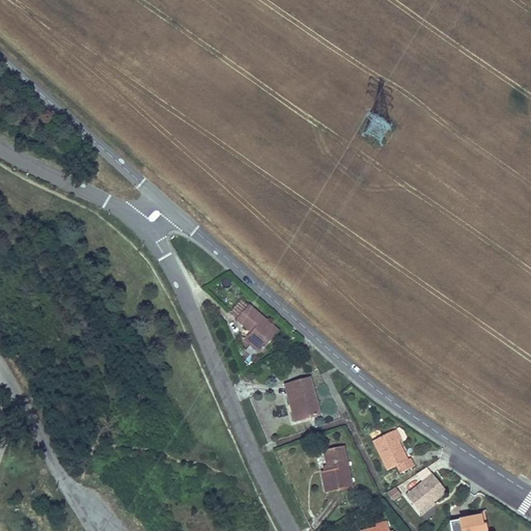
[(239,313),(247,303),(242,298),(232,308),(239,313)]
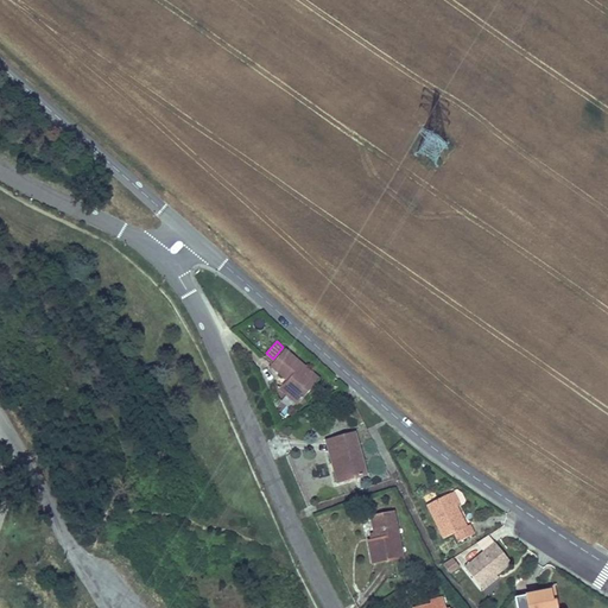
[(296,403),(320,375),(285,346),(283,347),(273,359),(268,363),(286,379),(278,388),(296,403)]
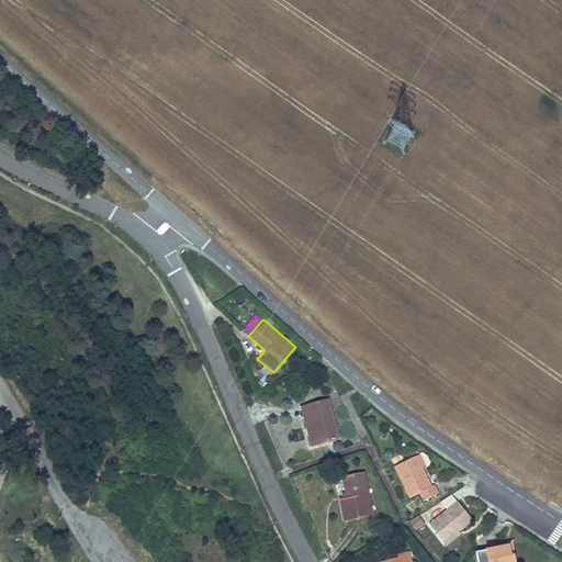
[(340,440),(328,400),(300,407),(312,449),(340,440)]
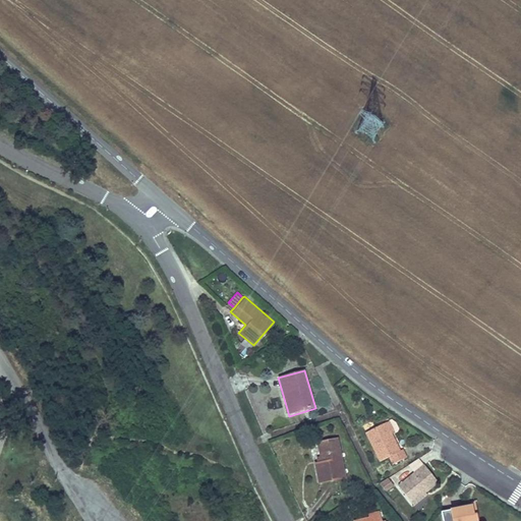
[(390,421),(387,422),(393,433),(395,432),(390,421)]
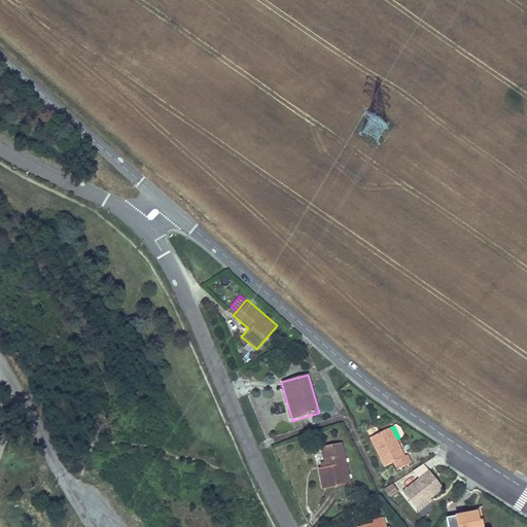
[(370,437),(384,466),(393,462),(397,470),(413,462),(409,454),(406,455),(397,438),(391,427),(370,437)]
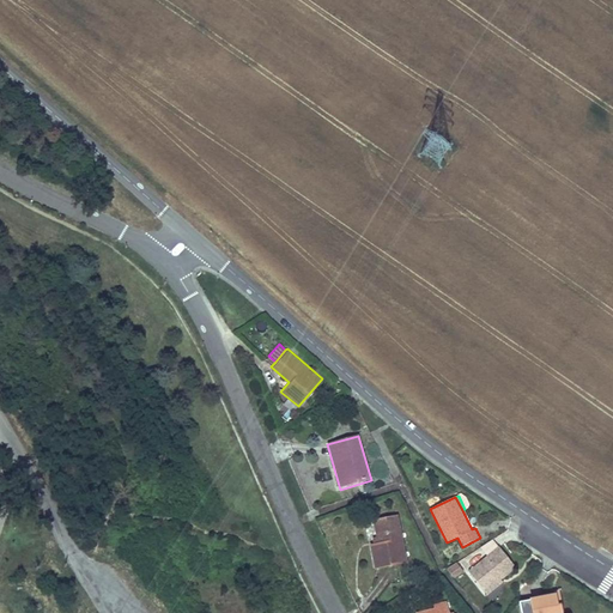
[(408,562),(399,514),(374,519),(377,536),(372,536),(374,542),(370,544),(375,569),(408,562)]
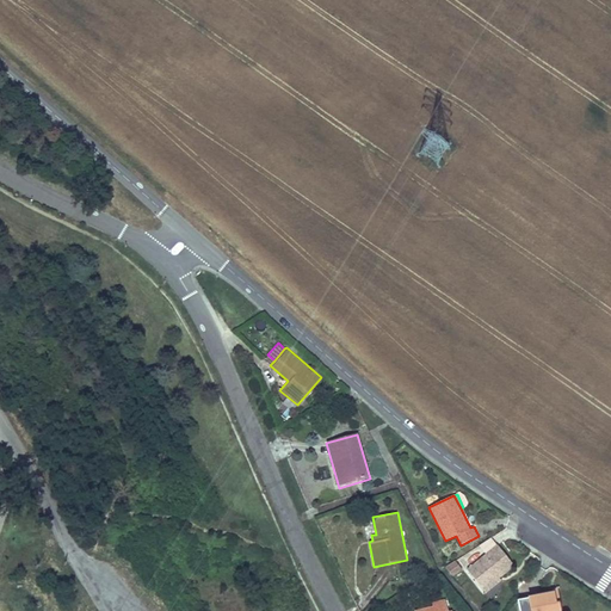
[(497,544),(467,569),(482,588),(498,575),(499,576),(514,565),(497,544)]
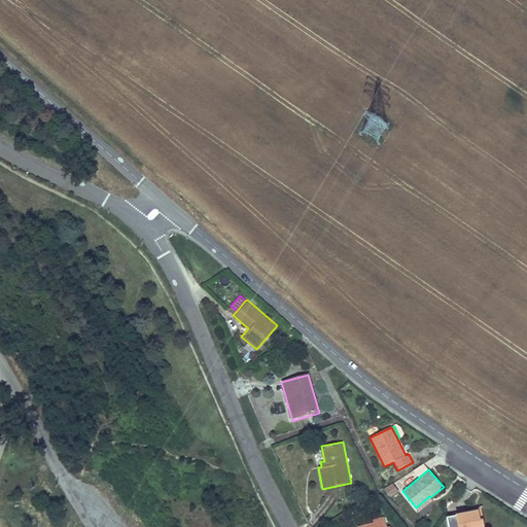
[(398,490),(392,482),(384,488),(390,496),(398,490)]
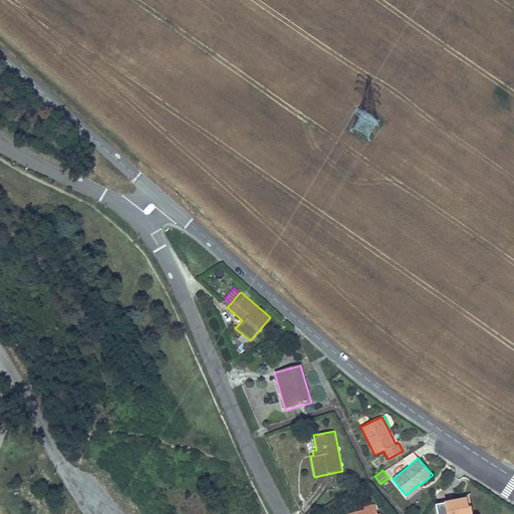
[(406,495),(409,498),(422,487),(420,485),(419,484),(406,495)]
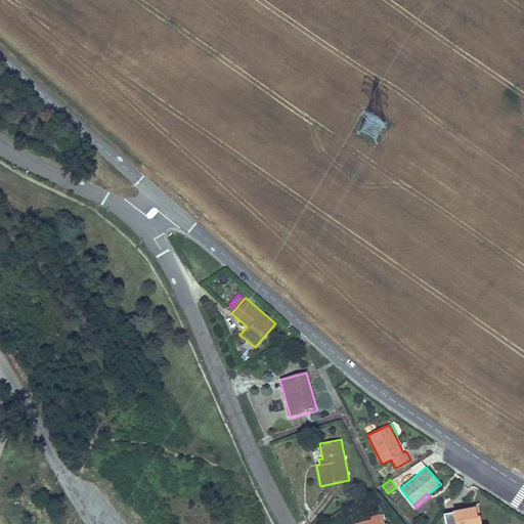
[(475,507),(443,513),(445,523),(485,523),(486,523),(485,523),(483,523),(481,523),(477,520),(475,507)]
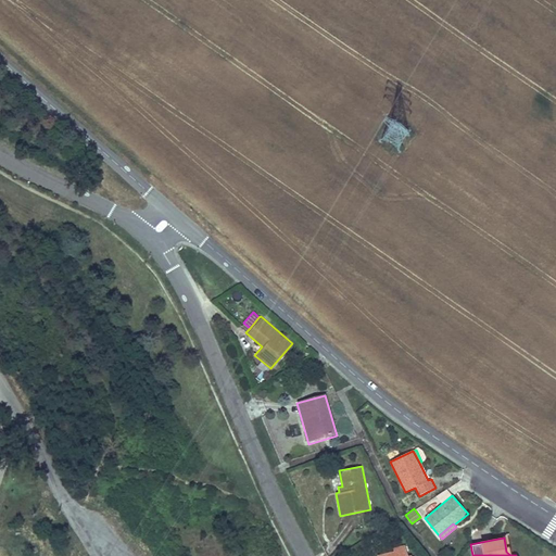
[(411,555),(408,545),(396,548),(396,551),(378,555),(377,555),(411,555)]
